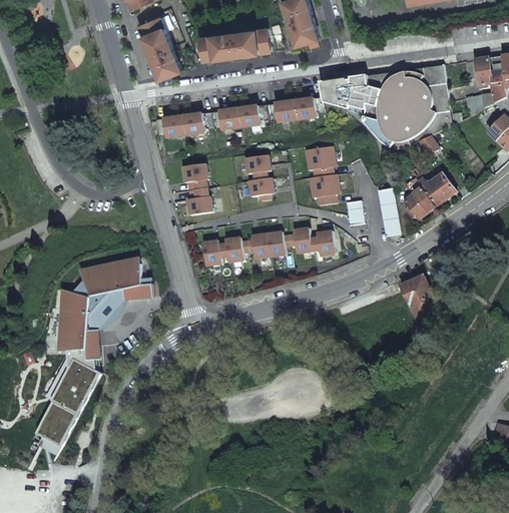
[(318,39),(307,0),(283,0),(296,45),(307,42),(308,47),(317,45),(316,39),(318,39)]
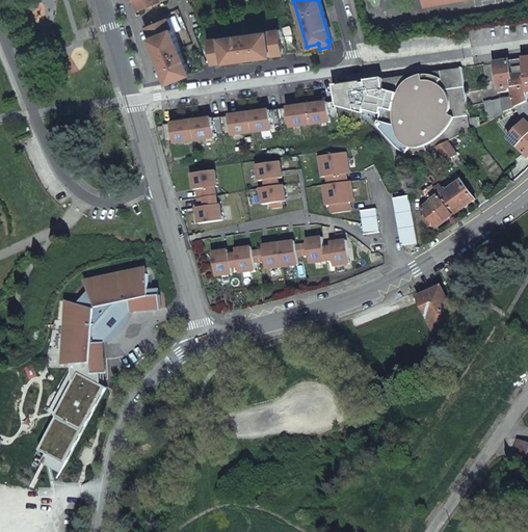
[(189,9),(183,11),(187,21),(192,18),(189,9)]
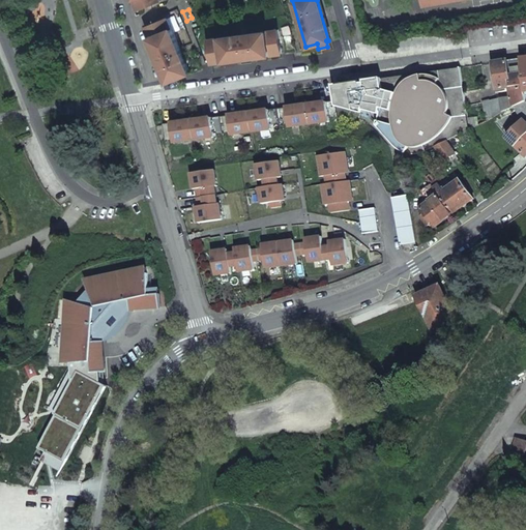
[(187,72),(165,17),(142,26),(165,82),(187,72)]
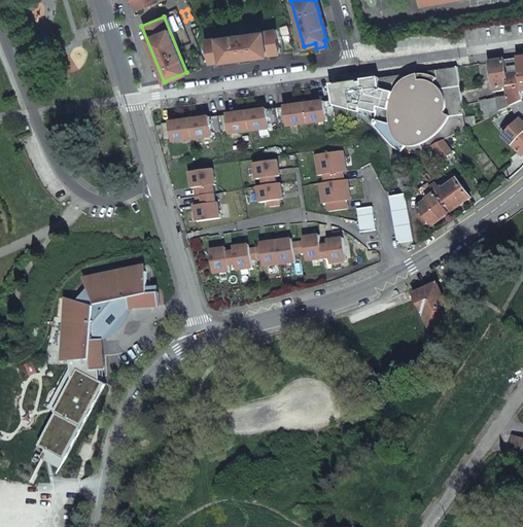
[(207,62),(278,53),(274,29),(204,37),(207,62)]
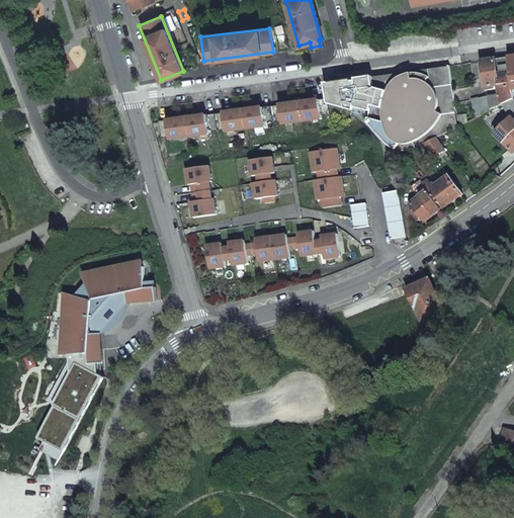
[(507,57),(480,61),(484,86),(496,85),(498,93),(485,95),(468,99),(474,117),(501,104),(513,99),(513,96),(507,57)]
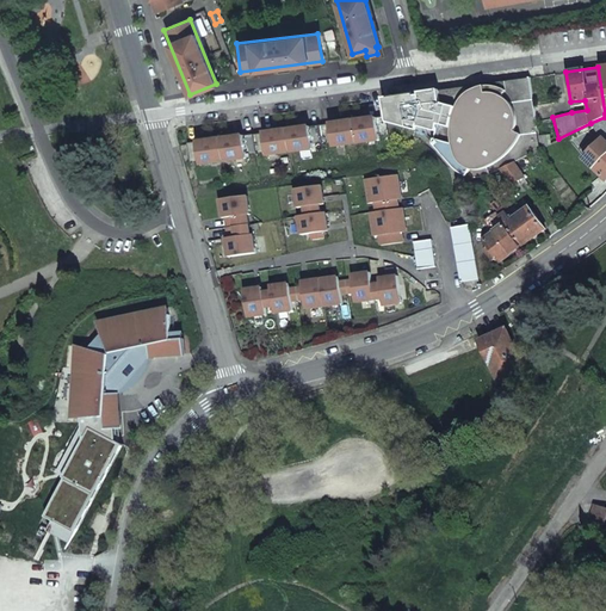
[(414,129),(414,125),(433,131),(431,144),(453,168),(461,172),(468,174),(475,176),(482,176),(499,167),(512,161),(538,148),(527,76),(418,92),(382,97),(383,115),(384,121),(414,129)]
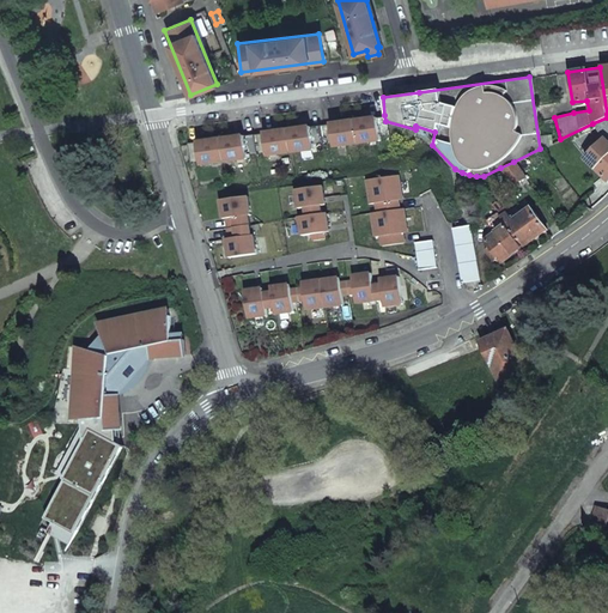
[(377,137),(387,135),(385,121),(384,115),(184,144),(187,162),(196,161),(198,165),(244,159),(244,155),(263,152),(265,157),(311,150),(311,145),(330,143),(330,147),(378,141),(377,137)]
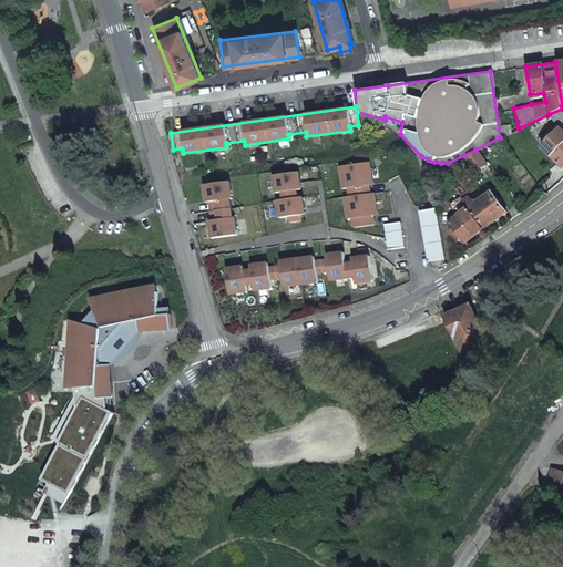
[(562,129),(562,109),(549,114),(558,129),(540,146),(560,167),(562,164),(562,130),(562,129)]
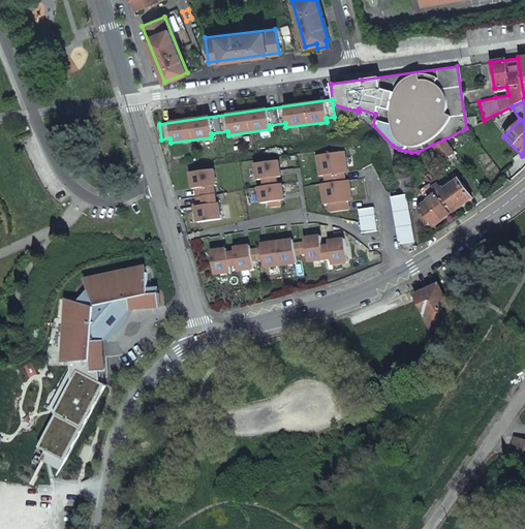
[(452,152),(443,139),(432,145),(442,158),(452,152)]
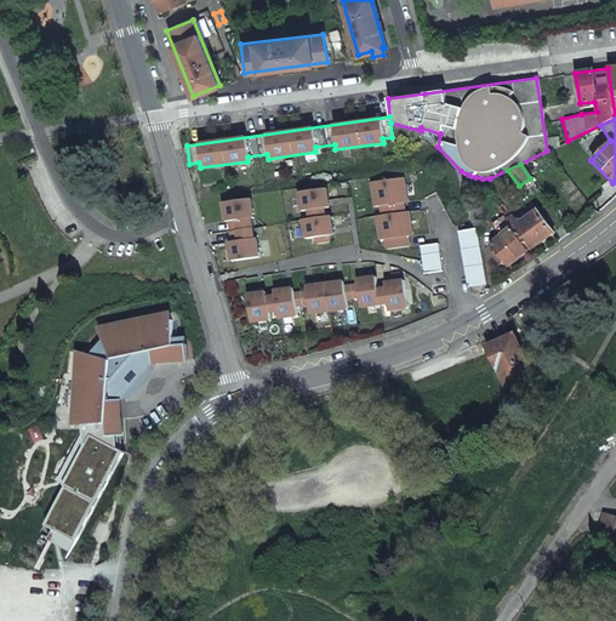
[(401,178),(370,183),(372,208),(378,206),(380,216),(374,216),(377,240),(383,240),(385,250),(406,246),(405,232),(409,231),(406,212),(403,212),(400,198),(405,198),(401,178)]
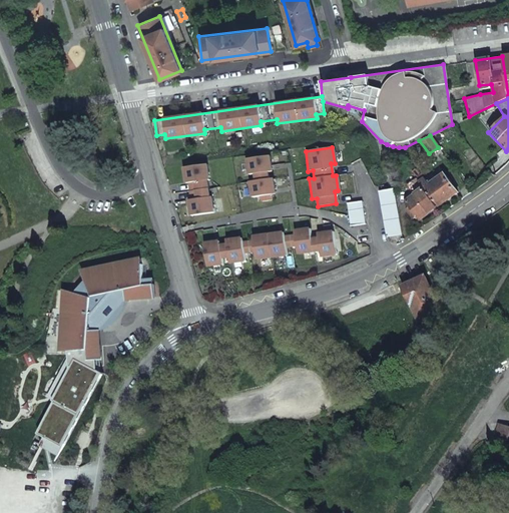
[(268,156),(245,159),(247,174),(253,174),(255,181),(248,181),(250,197),(259,196),(260,201),(270,200),(269,195),(271,194),(271,189),(273,189),(272,178),(267,179),(266,172),(268,172),(268,166),(270,166),(268,156)]
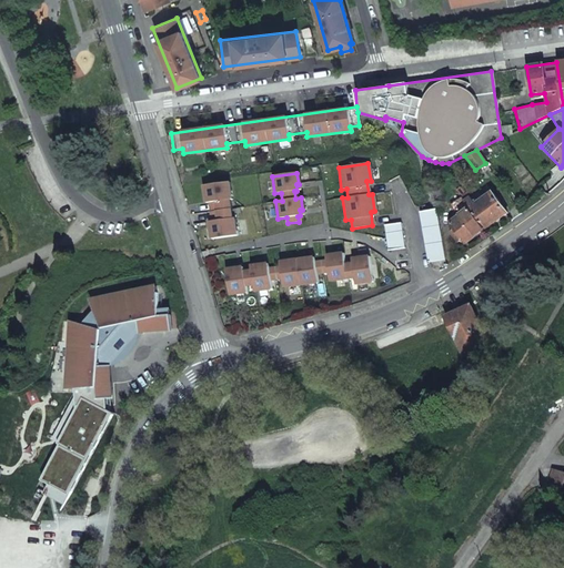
[(204,198),(207,198),(210,227),(208,227),(210,240),(234,235),(232,219),(230,219),(228,200),(230,200),(228,182),(202,185),(204,198)]
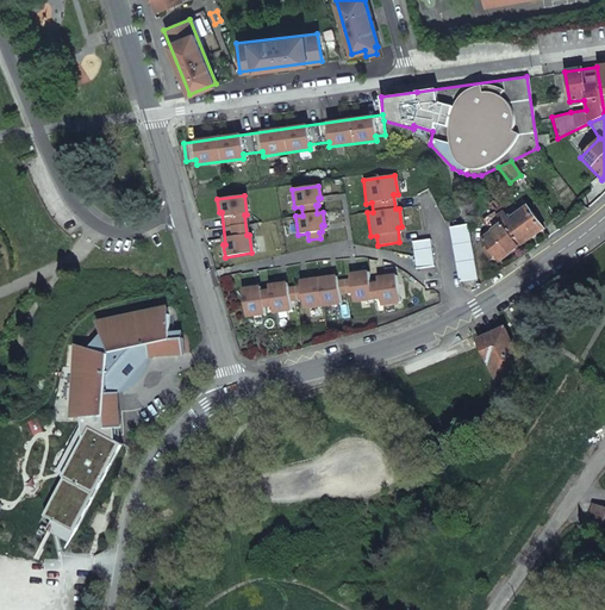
[(493,201),(488,205),(497,216),(501,223),(506,219),(493,201)]
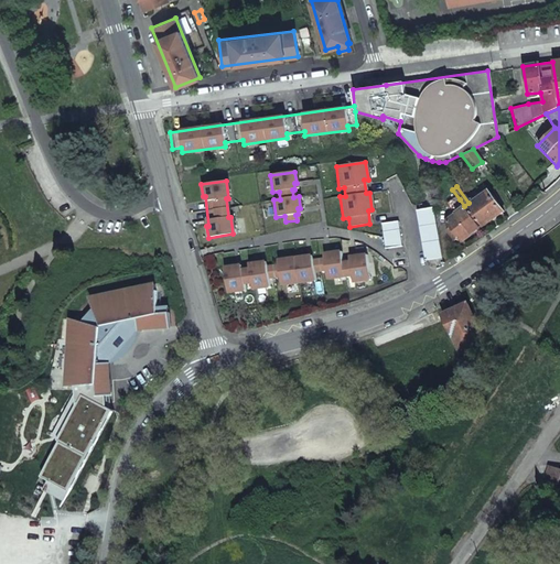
[(486,191),(469,203),(464,206),(478,227),(501,212),(486,191)]
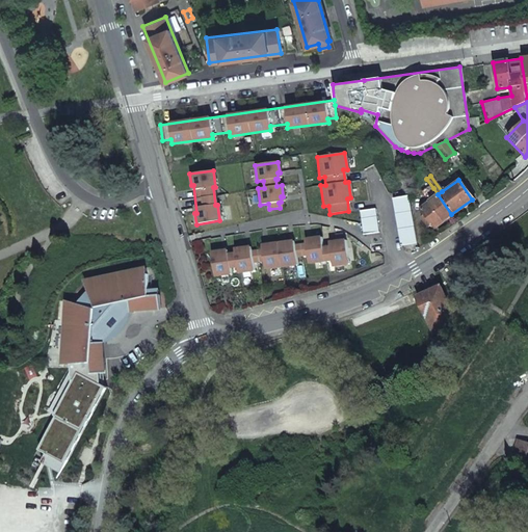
[(438,194),(433,188),(428,192),(432,198),(419,208),(423,213),(419,215),(426,225),(430,223),(432,228),(451,214),(438,194)]
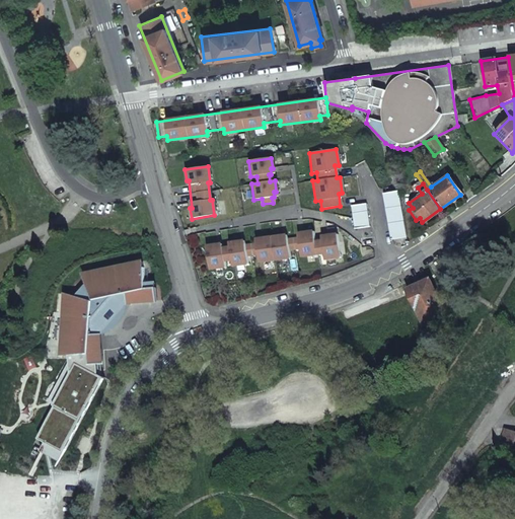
[(390,238),(405,236),(397,190),(382,193),(390,238)]
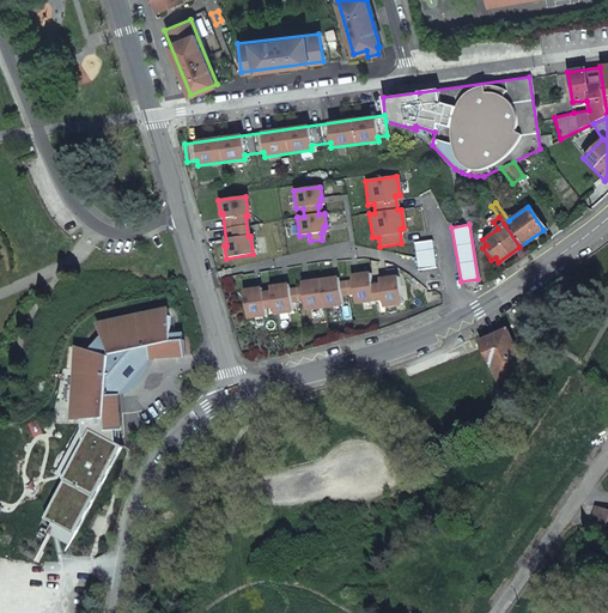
[(413,243),(418,271),(435,267),(431,240),(413,243)]
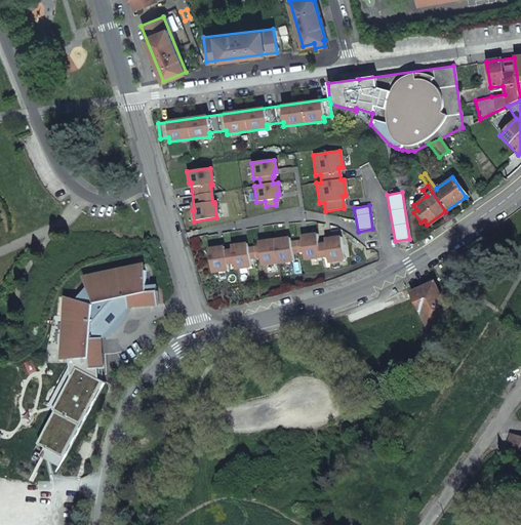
[(216,248),(206,249),(209,273),(226,271),(225,265),(232,264),(233,270),(248,268),(247,259),(258,257),(259,267),(291,261),(290,252),(302,251),(303,259),(326,256),(326,263),(343,260),(339,238),(329,239),(329,241),(324,242),(324,244),(317,245),(316,235),(305,236),(306,238),(299,239),(299,241),(289,243),(288,241),(283,241),(282,239),(258,242),(258,244),(253,245),(253,247),(246,248),(246,246),(240,247),(240,245),(230,246),(230,250),(223,251),(223,249),(216,250),(216,248)]
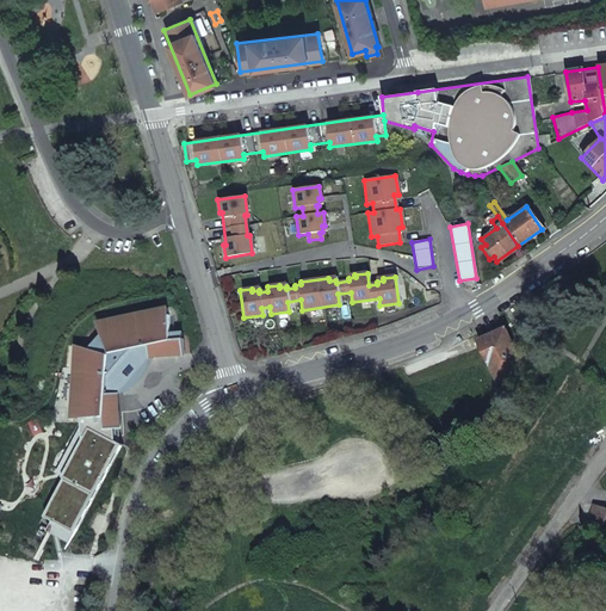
[(169,355),(166,316),(155,314),(140,314),(123,318),(109,326),(98,334),(103,340),(92,352),(87,347),(80,357),(75,372),(73,387),(74,400),(76,418),(116,417),(115,390),(144,357),(169,355)]
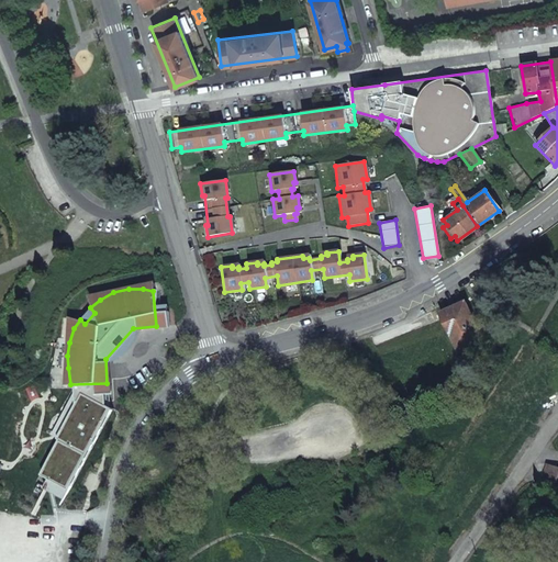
[(437,314),(454,350),(479,339),(462,303),(437,314)]
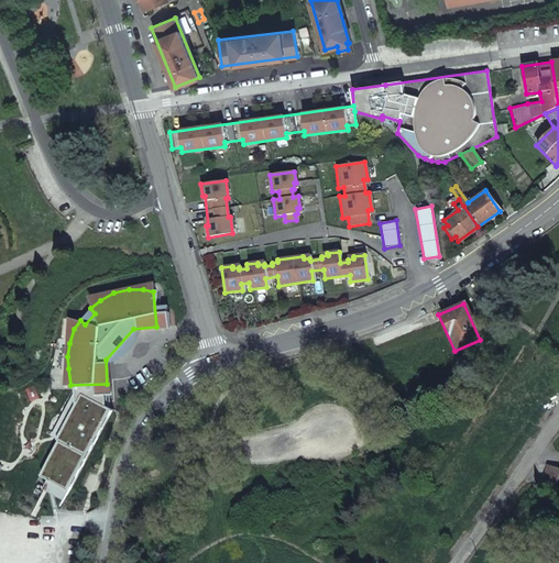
[(558,484),(558,468),(544,465),(540,479),(558,484)]
